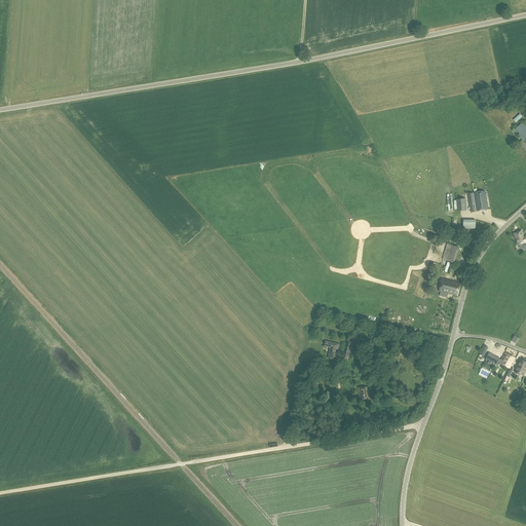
[(523,139),(525,135),(525,127),(522,123),(515,129),(519,134),(523,139)]
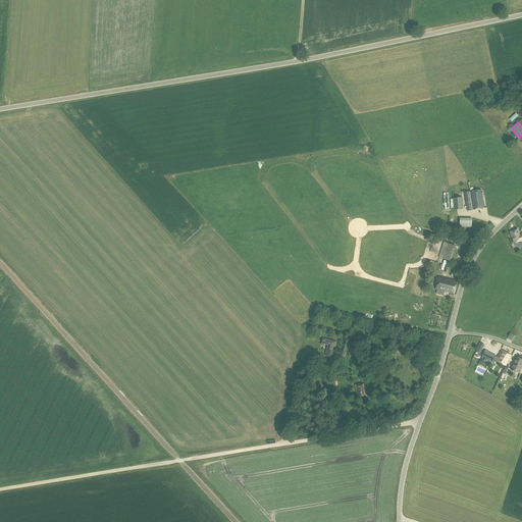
[(481,190),(464,193),(467,210),(484,207),(481,190)]
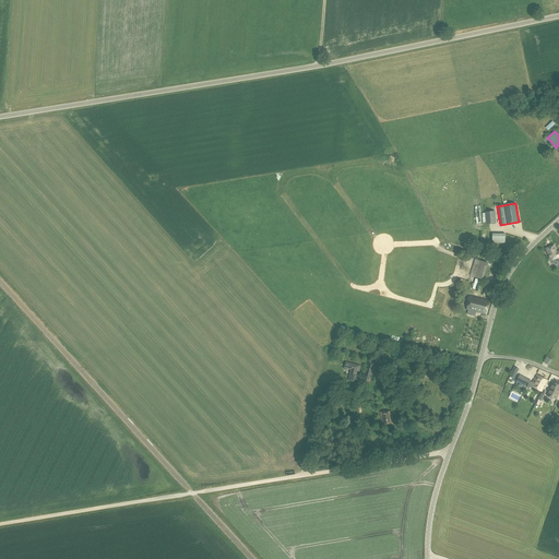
[(485,212),(485,221),(486,224),(496,223),(495,211),(485,212)]
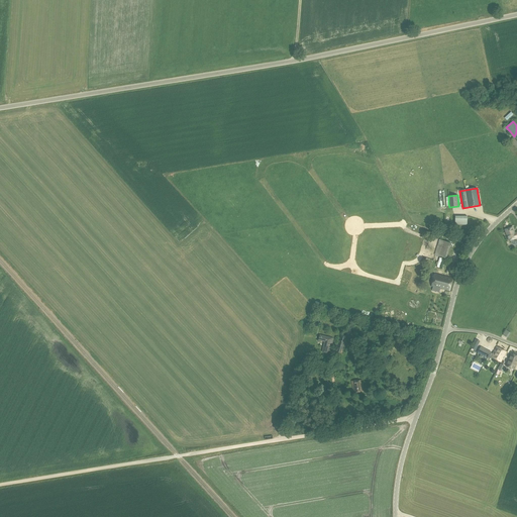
[(454,225),(468,225),(468,216),(455,216),(454,225)]
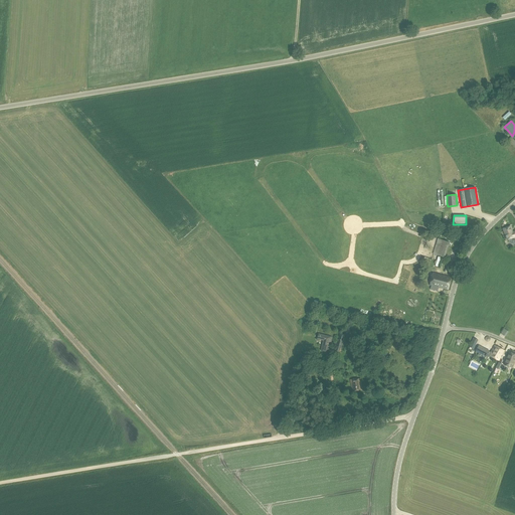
[(514,240),(513,240),(512,240),(512,238),(514,236),(514,230),(513,231),(511,225),(502,228),(506,240),(508,239),(509,243),(512,243),(514,243),(514,240)]
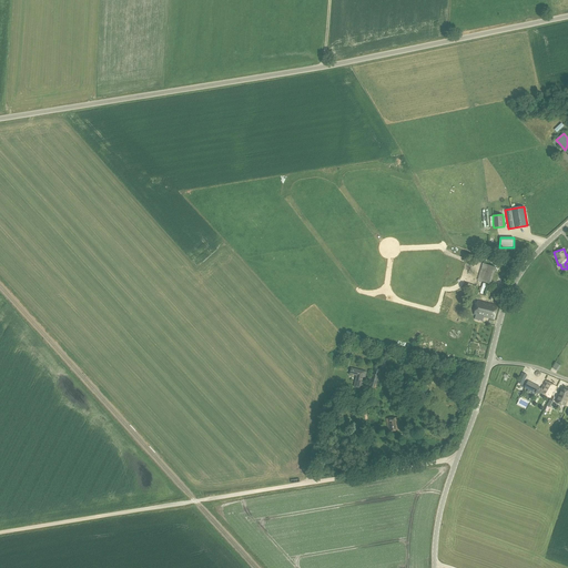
[(490,284),(496,267),(483,263),(477,280),(490,284)]
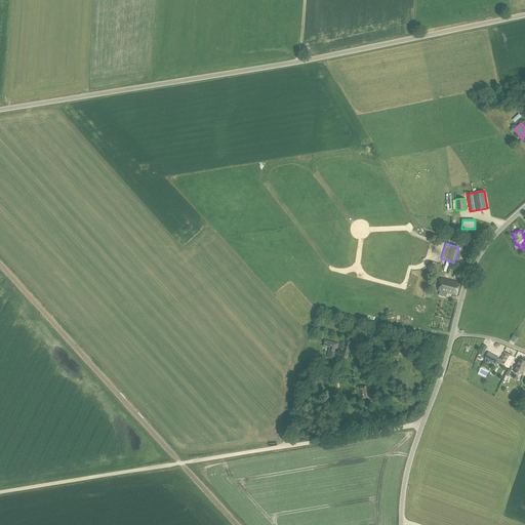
[(442,278),(439,291),(440,291),(447,293),(456,295),(459,283),(442,278)]
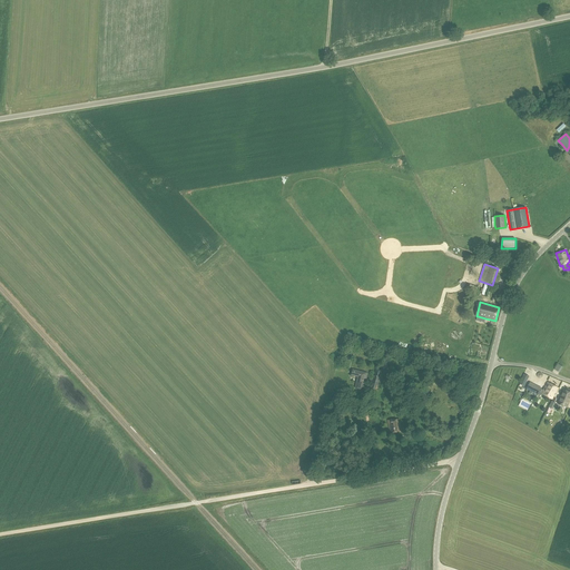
[(351,375),(354,376),(357,376),(355,387),(362,389),(364,381),(366,381),(366,380),(367,373),(355,370),(353,369),(351,375)]
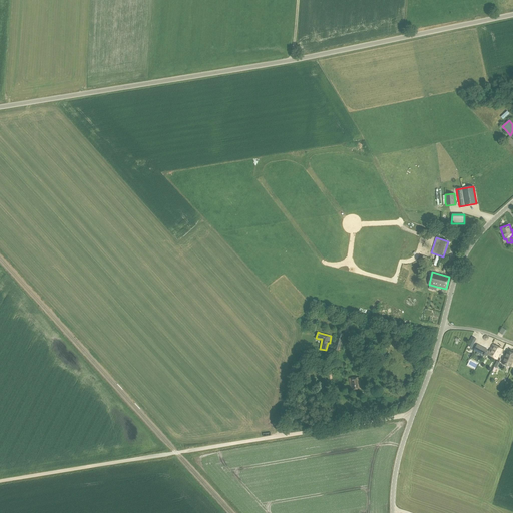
[(339,351),(342,338),(343,334),(338,332),(337,336),(333,349),(339,351)]
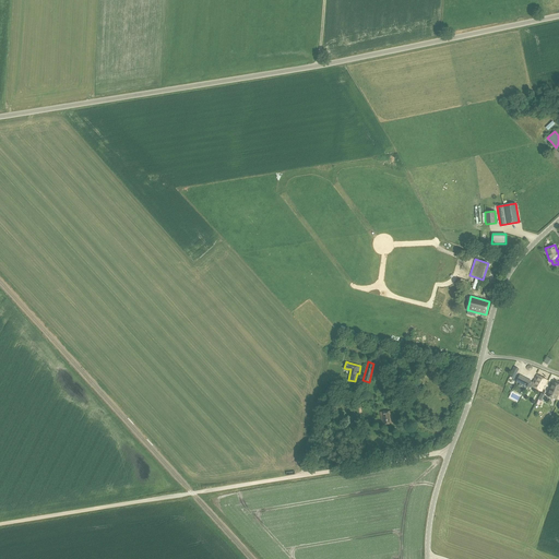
[(547,380),(537,375),(532,385),(542,391),(547,380)]
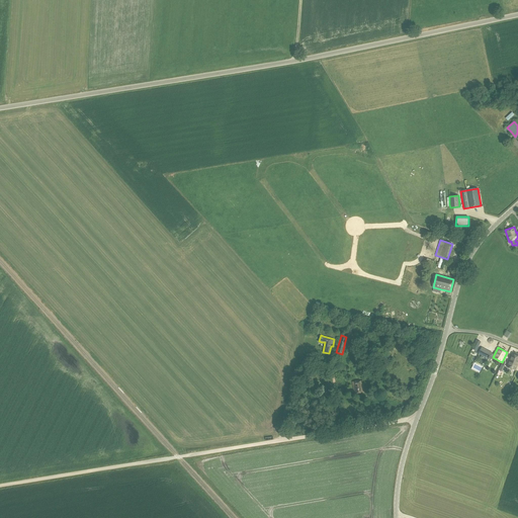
[(489,358),(491,354),(485,351),(486,350),(482,348),(479,353),(489,358)]
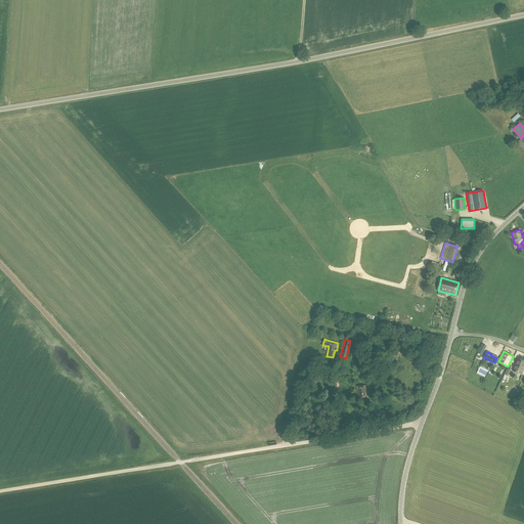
[(523,360),(514,357),(509,369),(517,373),(523,360)]
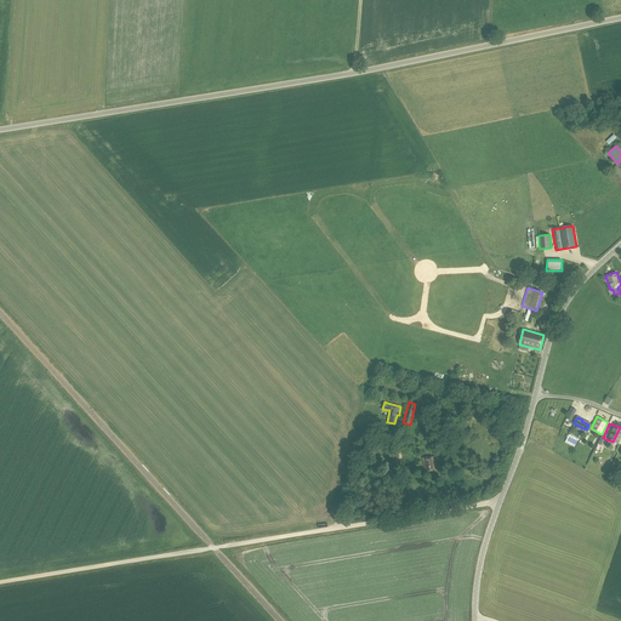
[(436,471),(434,455),(422,457),(425,472),(436,471)]
